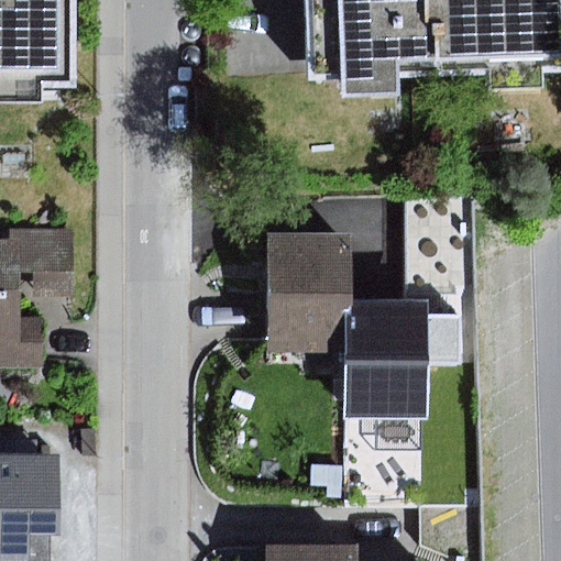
[(0,100),(43,100),(43,81),(75,81),(74,0),(0,0),(0,100)]
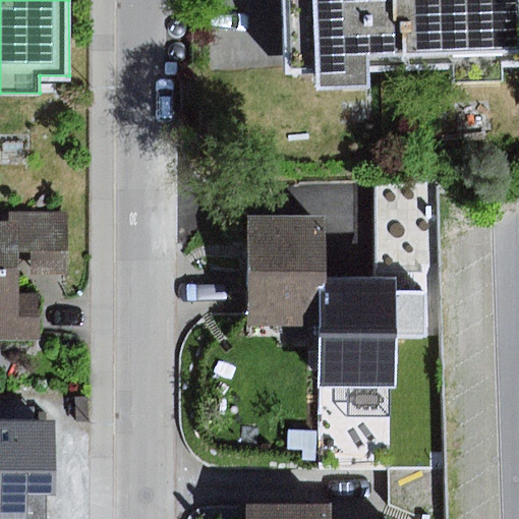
[(279,0),(282,74),(315,73),(315,91),(368,90),(367,68),(452,65),(452,80),(500,79),(500,62),(518,61),(518,0),(279,0)]
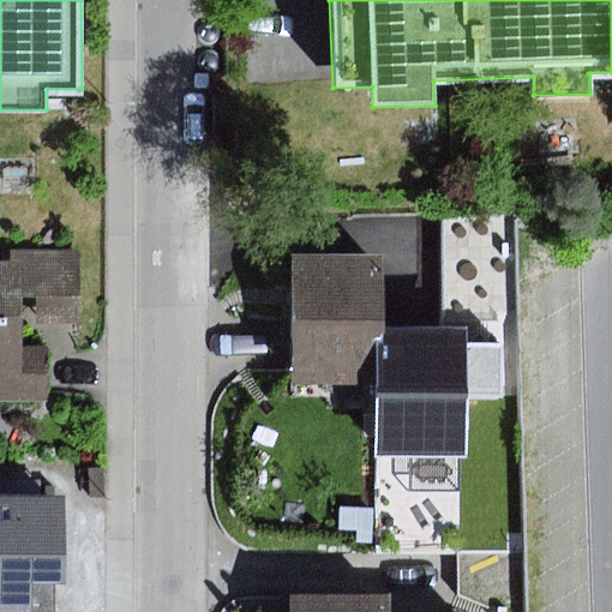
[(381,255),(292,253),(291,383),(378,384),(379,328),(381,255)]
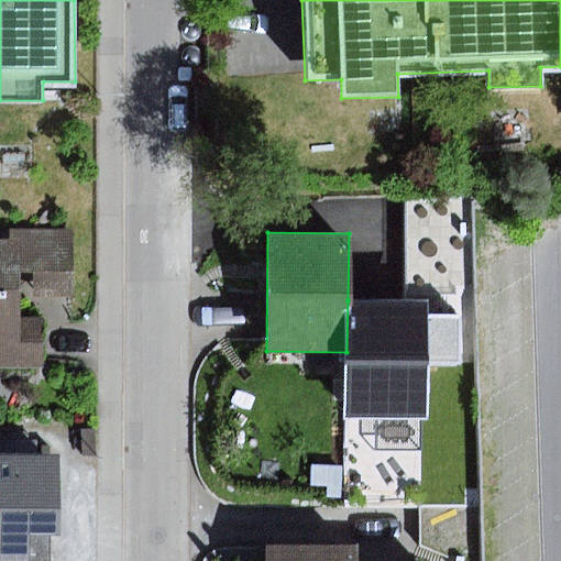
[(33,234),(32,294),(72,295),(74,235),(33,234)]
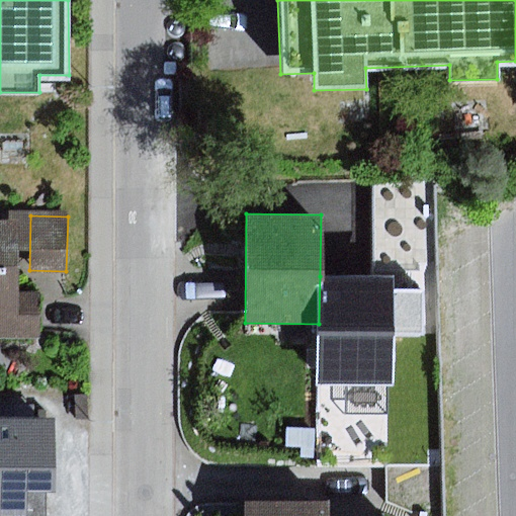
[(18,222),(0,221),(0,336),(38,337),(39,294),(17,294),(18,222)]
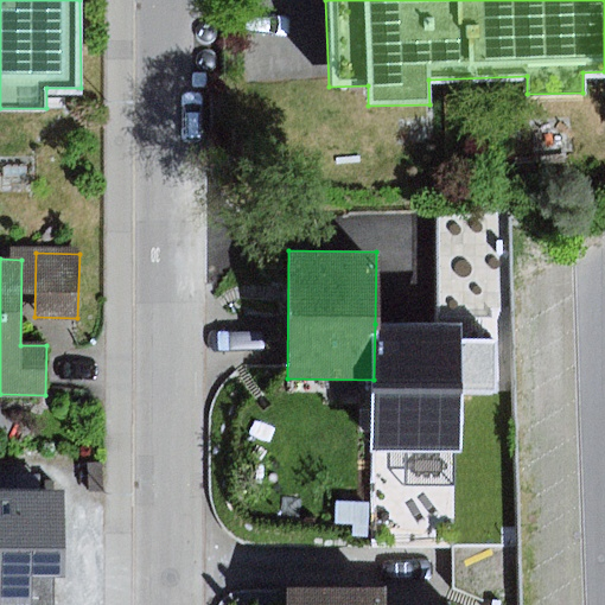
[(464,324),(375,324),(374,380),(374,450),(464,450),(464,324)]
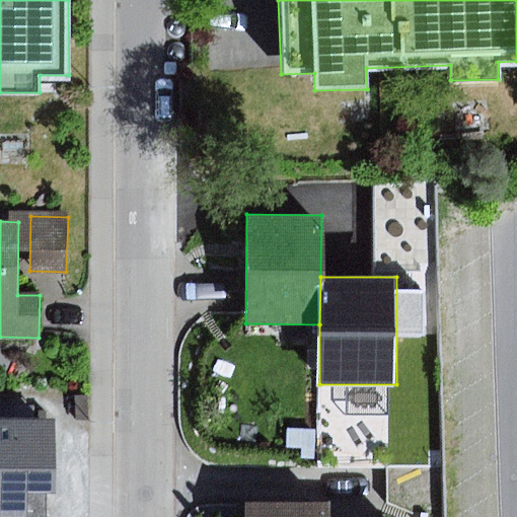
[(55,419),(0,419),(0,516),(46,516),(46,495),(55,495),(55,419)]
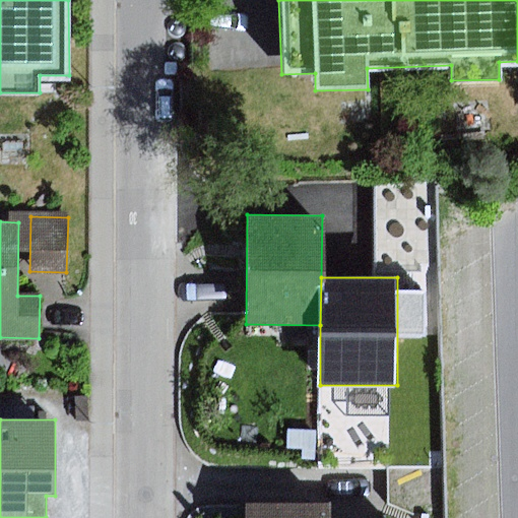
[(431,466),(381,466),(381,494),(398,508),(433,507),(431,466)]
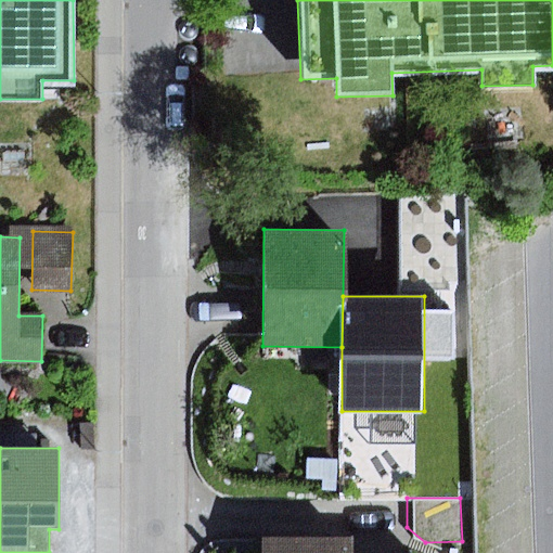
[(348,552),(349,536),(268,535),(267,552),(348,552)]
